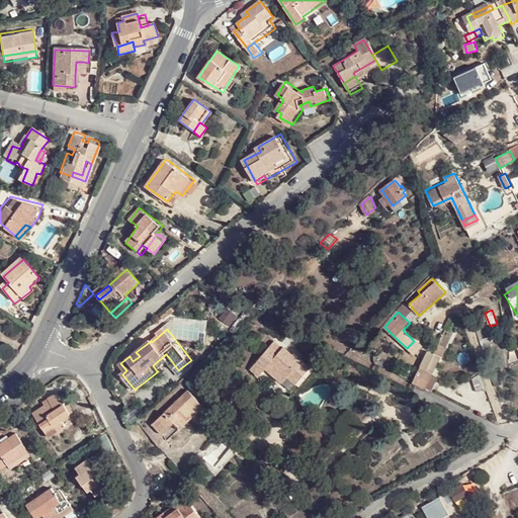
[(275,342),(269,349),(277,356),(283,349),(275,342)]
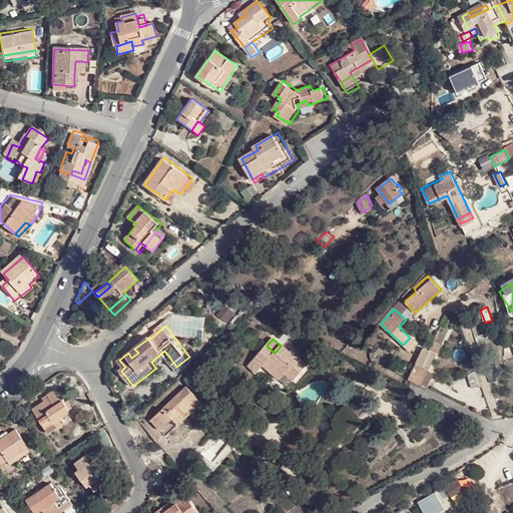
[(275,353),(267,363),(282,376),(289,369),(295,374),(306,361),(292,349),(291,351),(282,344),(281,346),(275,353)]
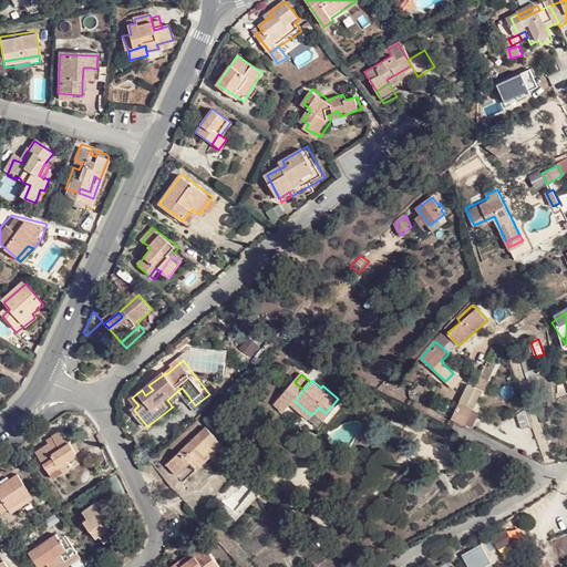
[(286,411),(303,390),(295,382),(277,404),(286,411)]
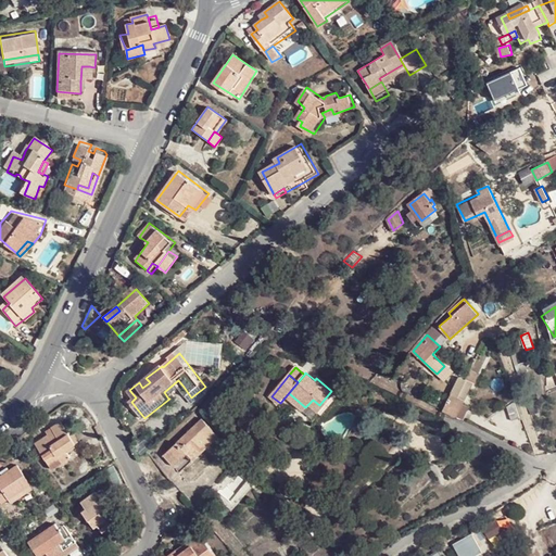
[(460,377),(443,411),(456,417),(462,407),(475,383),(467,379),(460,377)]
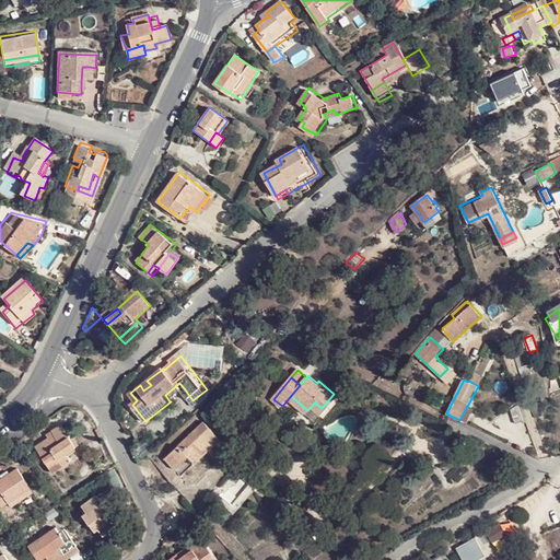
[(147,381),(140,385),(143,391),(151,385),(147,381)]
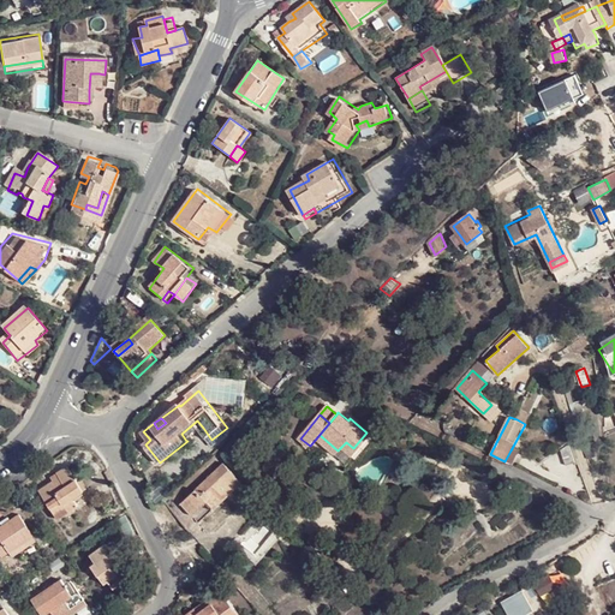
[(197,421),(181,434),(186,441),(203,428),(197,421)]
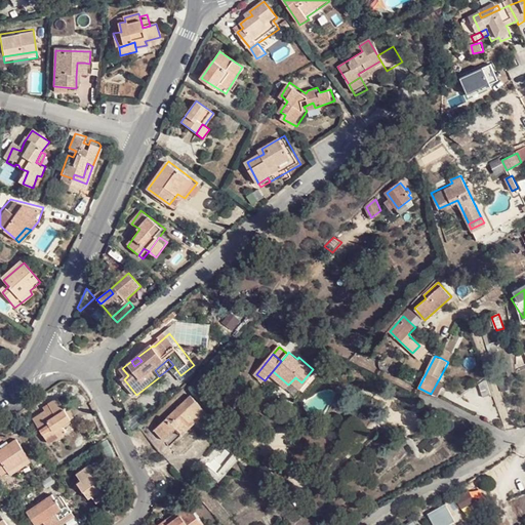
[(379,363),(378,366),(388,371),(391,368),(379,363)]
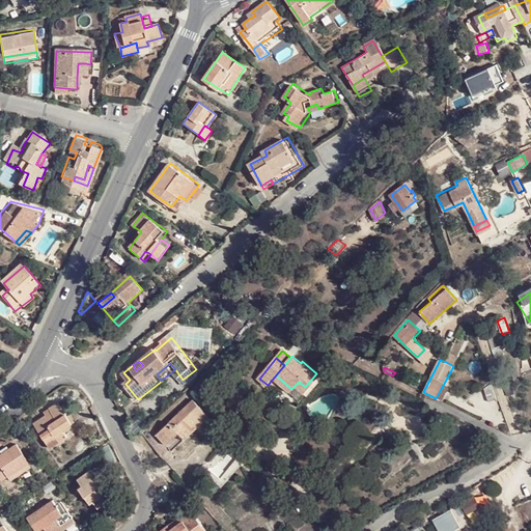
[(492,384),(484,389),(490,403),(498,399),(492,384)]
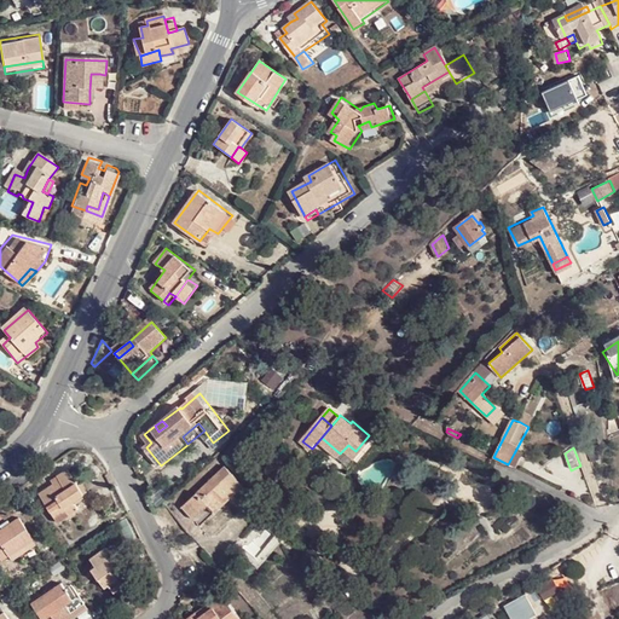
[(508,464),(515,468),(521,457),(514,453),(508,464)]
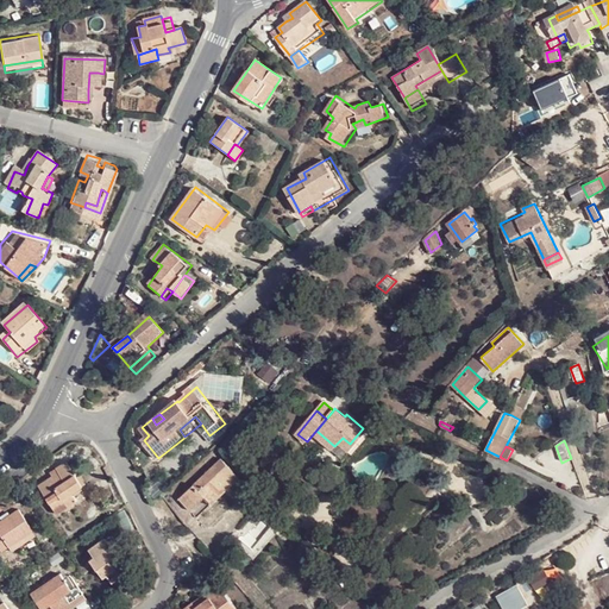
[(177,502),(184,510),(237,466),(228,458),(192,487),(194,489),(177,502)]
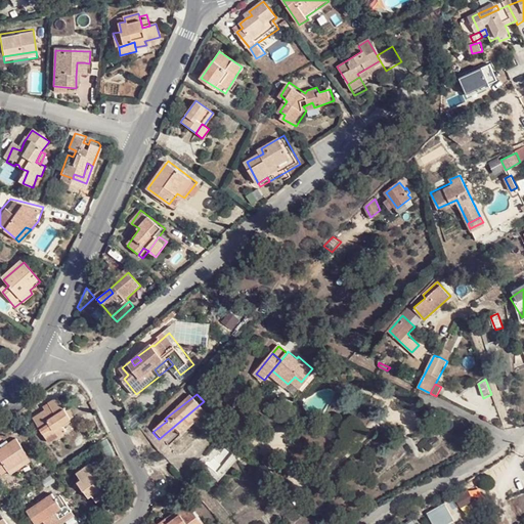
[(279,394),(274,401),(284,408),(289,401),(279,394)]
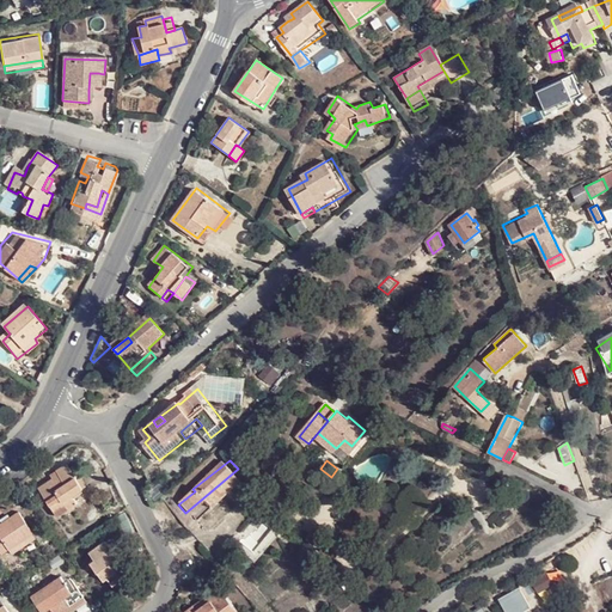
[(38,488),(51,506),(67,494),(81,485),(66,464),(55,471),(59,473),(38,488)]
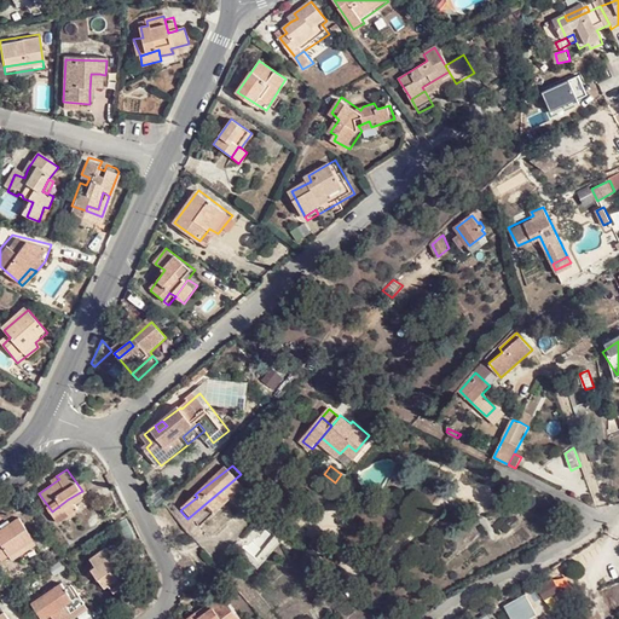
[(241,474),(187,519),(191,524),(212,507),(217,513),(232,501),(252,484),(241,474)]
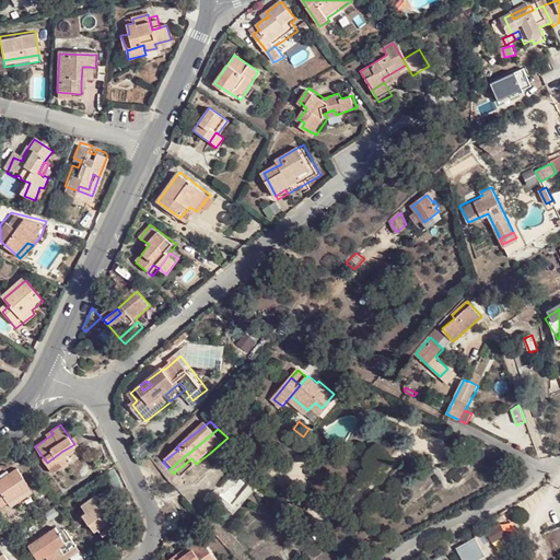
[(293,429),(280,445),(292,454),(304,438),(303,436),(293,429)]
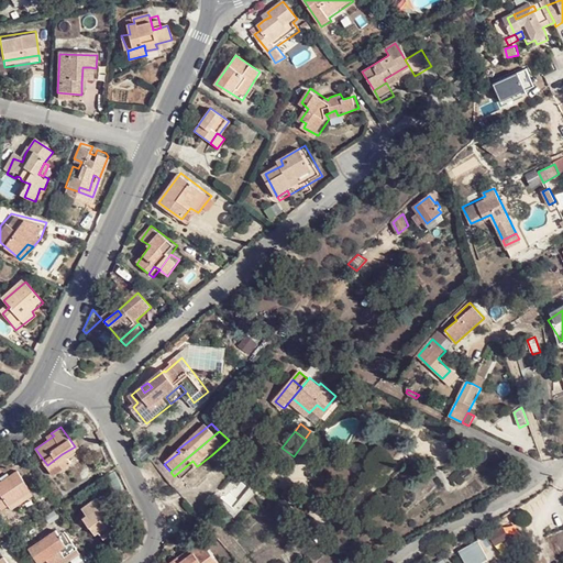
[(216,461),(234,446),(229,440),(211,455),(216,461)]
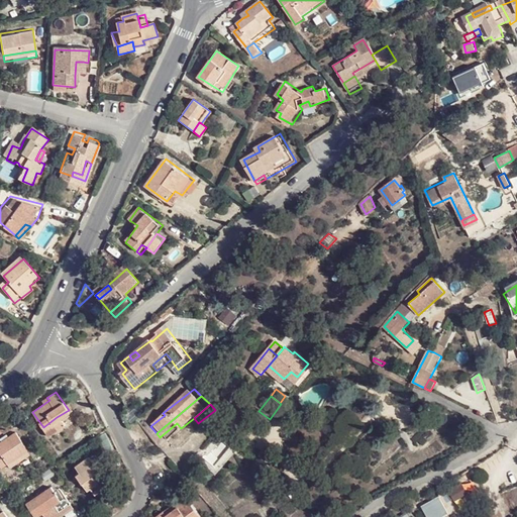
[(143,418),(150,426),(165,415),(163,413),(157,406),(143,418)]
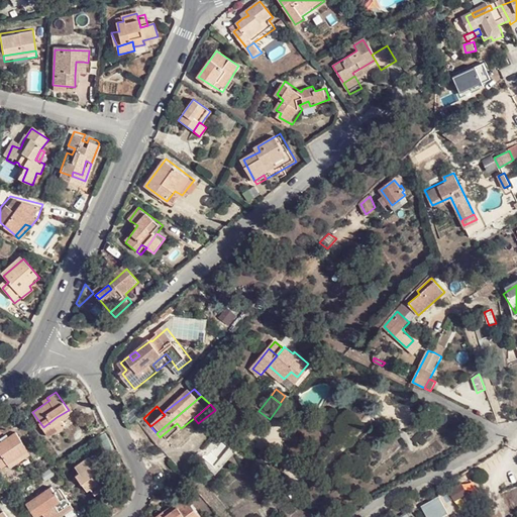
[(57,417),(43,427),(45,431),(60,421),(57,417)]
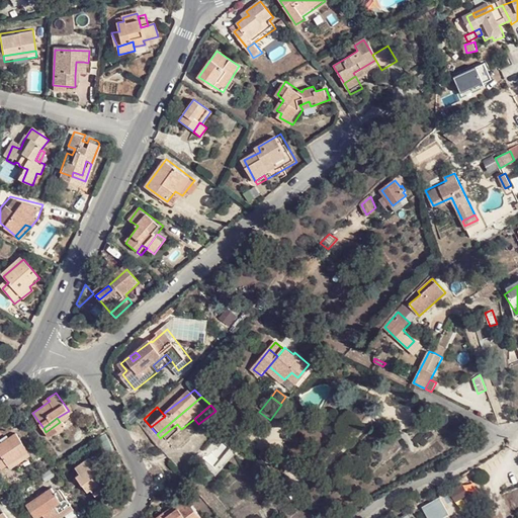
[(19,430),(0,444),(3,449),(0,451),(0,458),(6,467),(32,448),(19,430)]
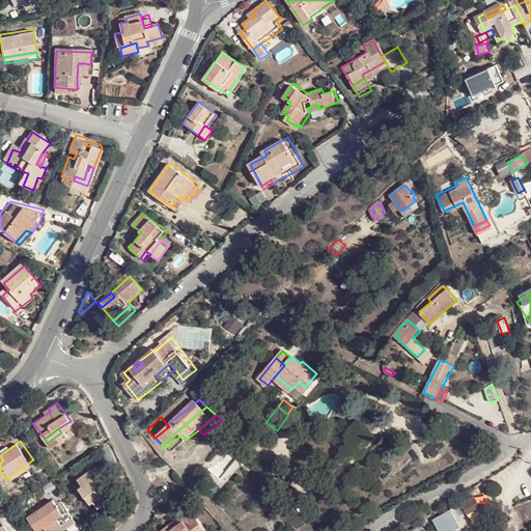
[(94,500),(99,506),(113,495),(105,483),(104,484),(92,469),(79,478),(84,483),(79,487),(89,503),(94,500)]
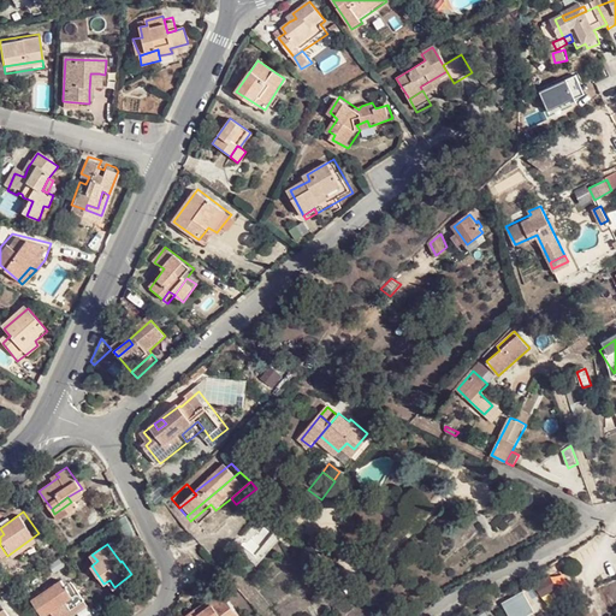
[(131,574),(114,587),(119,593),(135,581),(131,574)]
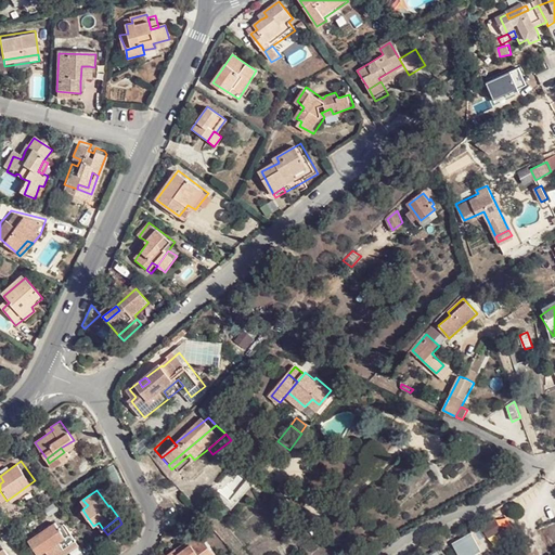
[(48,550),(50,554),(55,554),(78,540),(66,523),(60,527),(55,521),(29,539),(39,554),(48,550)]
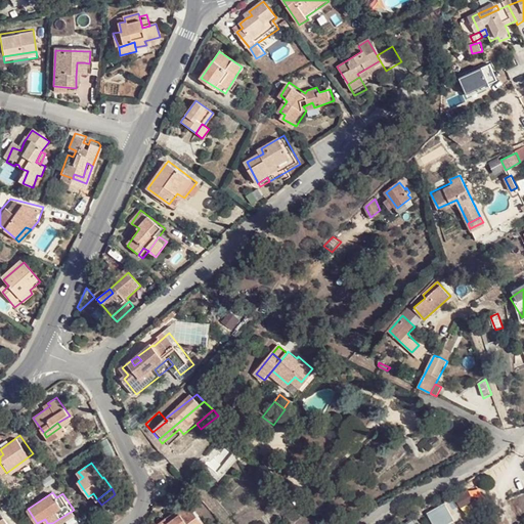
[(431,523),(441,523),(453,519),(446,501),(426,511),(431,523)]
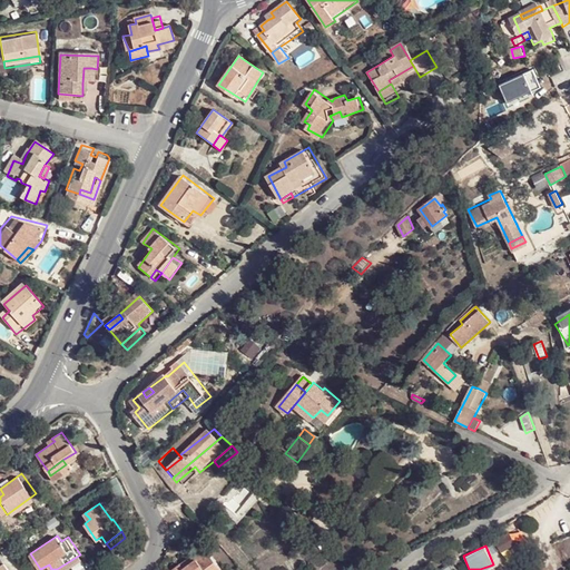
[(187,567),(185,562),(173,569),(219,569),(225,567),(209,548),(197,557),(198,559),(187,567)]
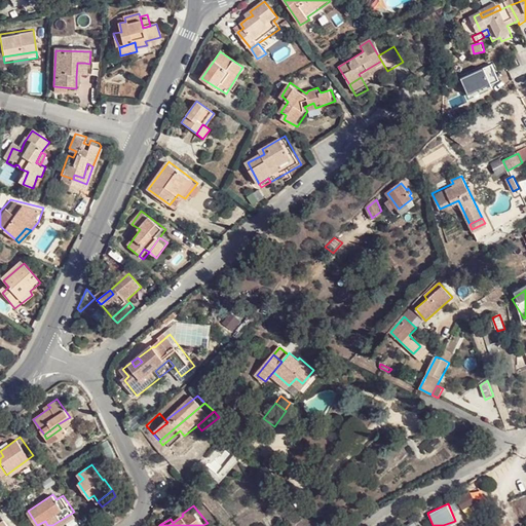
[(74,512),(52,525),(62,525),(77,516),(74,512)]
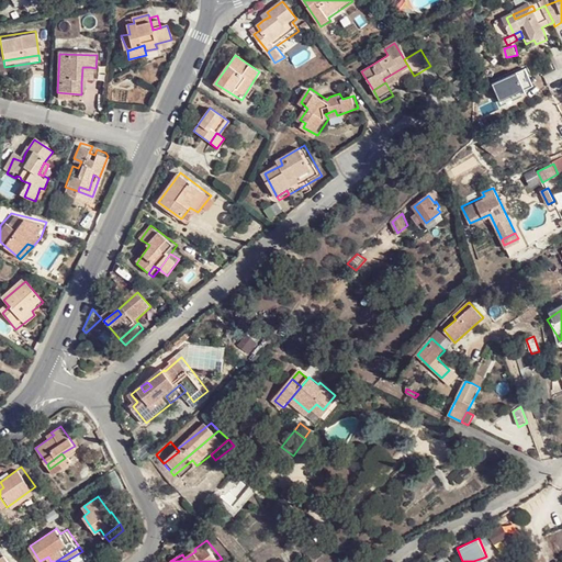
[(192,547),(182,554),(184,559),(195,551),(194,549),(192,547)]
